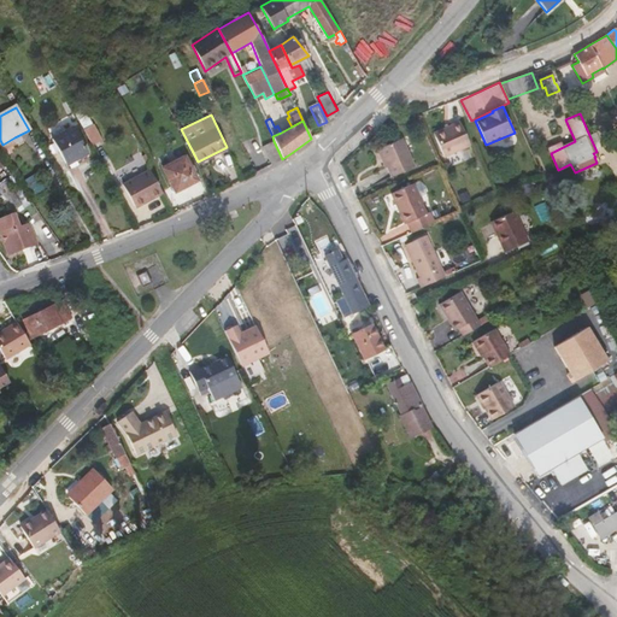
[(459,121),(434,133),(445,158),(470,146),(459,121)]
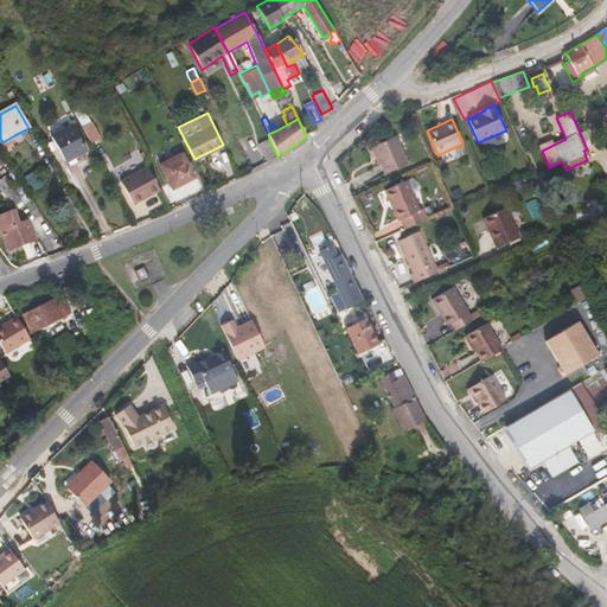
[(91,122),(84,127),(93,141),(100,138),(91,122)]
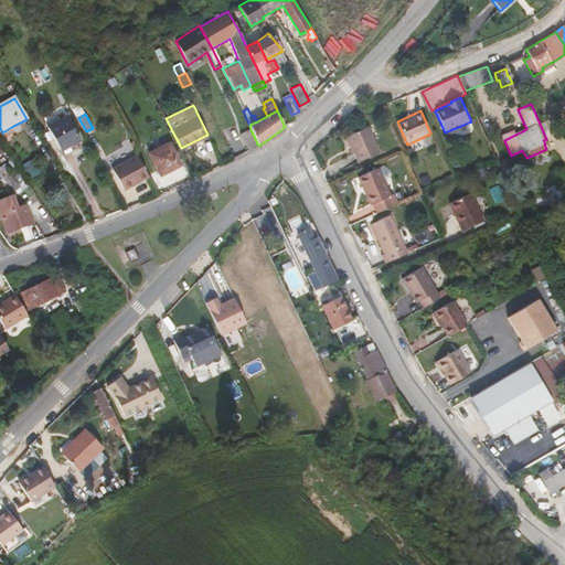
[(81,140),(66,115),(48,126),(61,151),(81,140)]
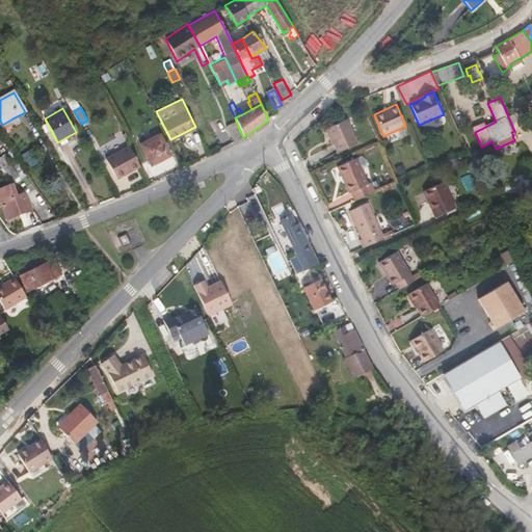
[(228,120),(231,124),(231,125),(236,122),(235,117),(231,109),(224,113),(228,118),(228,120)]
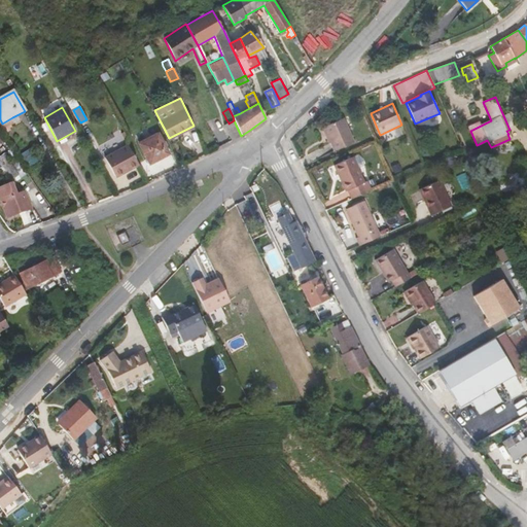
[(144,126),(152,121),(150,117),(149,117),(148,115),(142,119),(144,126)]
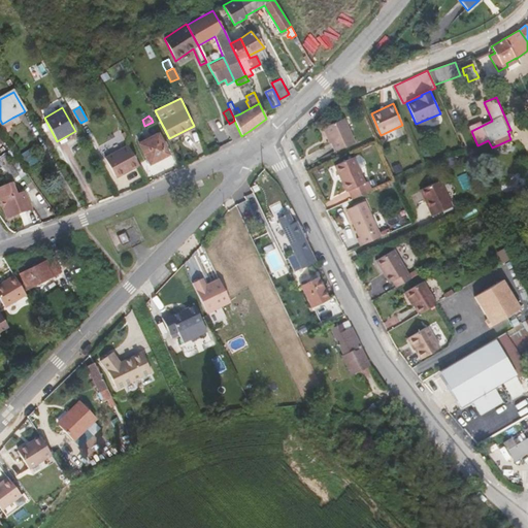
[(17,125),(12,118),(2,124),(0,120),(0,129),(2,133),(17,125)]
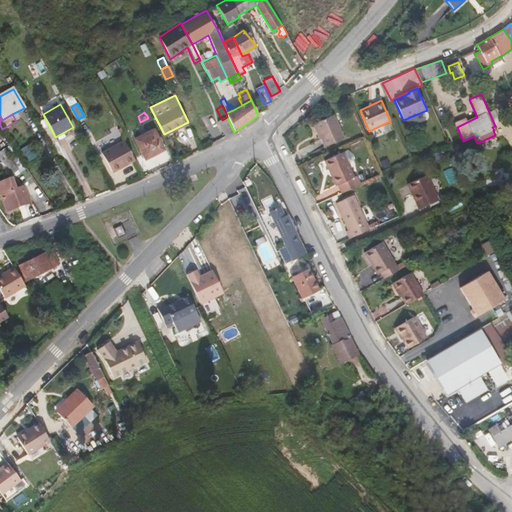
[(333,114),(314,123),(325,147),(344,138),(333,114)]
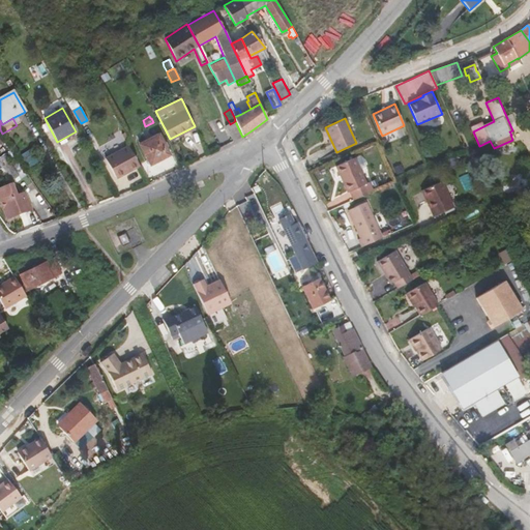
[(233,142),(242,137),(235,121),(230,124),(230,123),(226,125),(233,141),(233,142)]
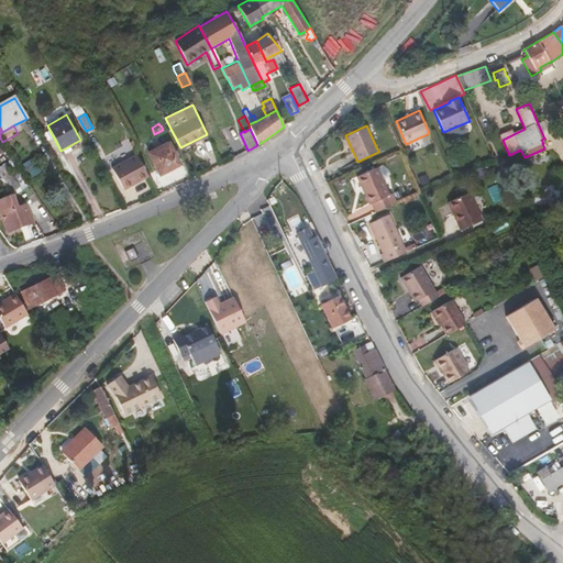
[(500,134),(503,140),(514,134),(511,130),(500,134)]
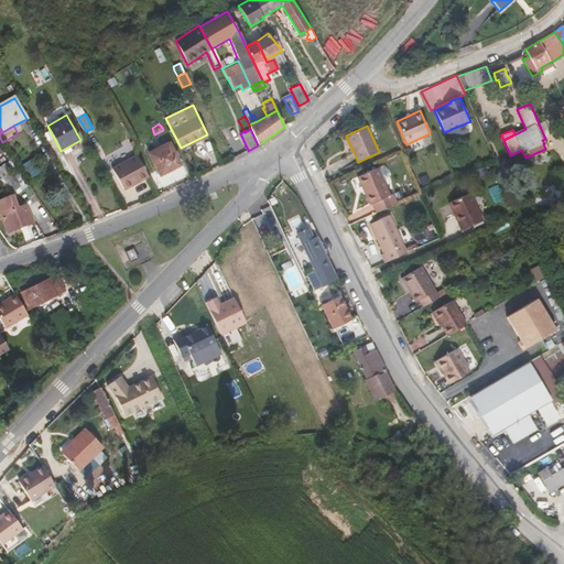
[(181,165),(170,143),(149,153),(160,175),(181,165)]
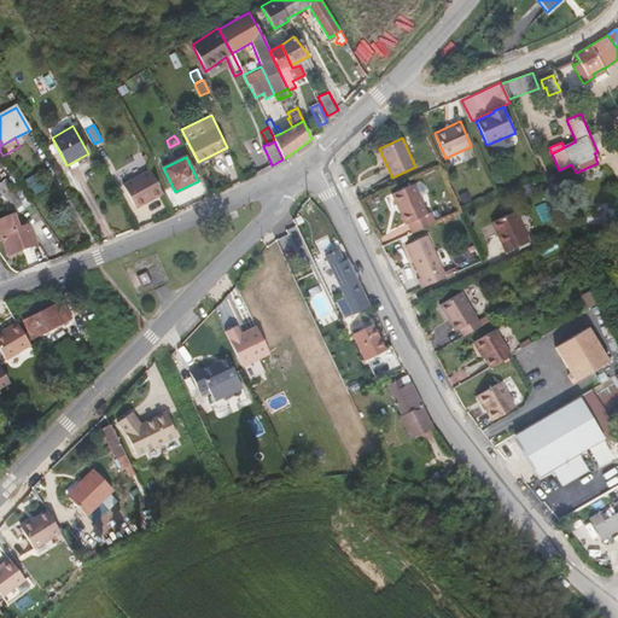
[(150,170),(122,185),(135,209),(163,193),(150,170)]
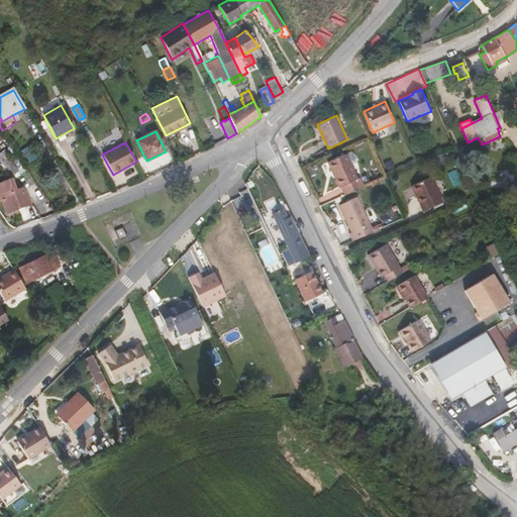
[(4,150),(8,158),(14,153),(13,151),(9,147),(4,150)]
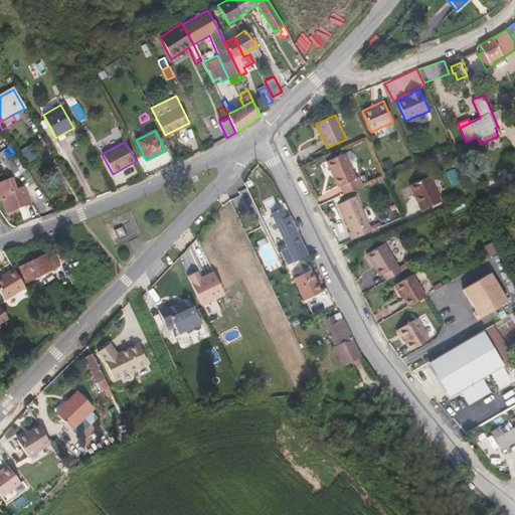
[(3,149),(0,150),(0,162),(0,163),(8,157),(4,150),(3,149)]
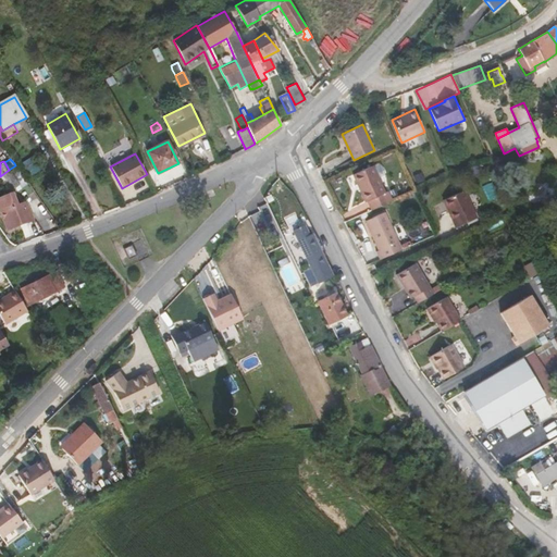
[(17,183),(24,178),(15,165),(9,170),(17,183)]
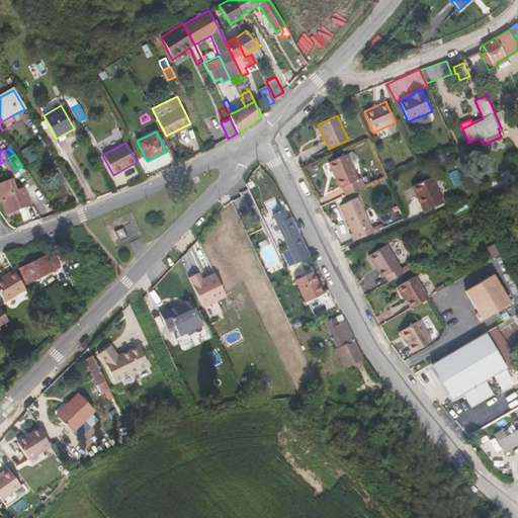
[(342,187),(345,196),(364,187),(361,178),(358,179),(347,154),(328,162),(339,188),(342,187)]
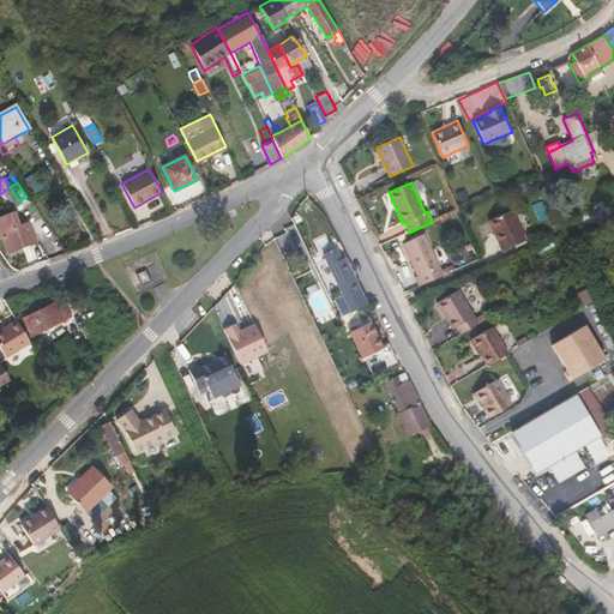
[(10,187),(0,194),(12,212),(22,204),(19,202),(10,187)]
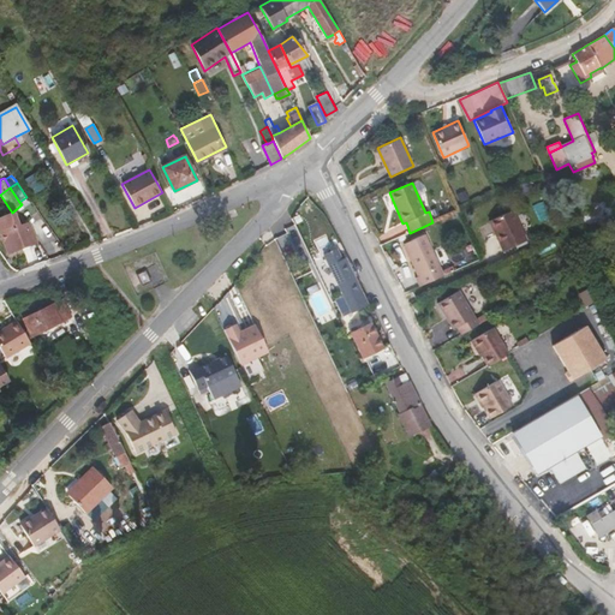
[(490,222),(503,251),(525,242),(512,213),(490,222)]
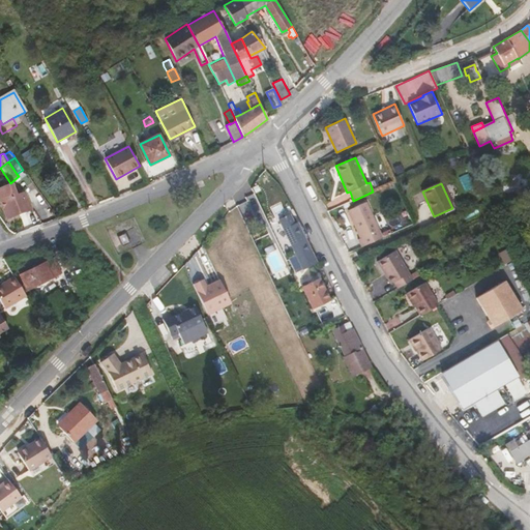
[(25,194),(16,197),(11,186),(0,189),(0,201),(7,218),(30,210),(25,194)]
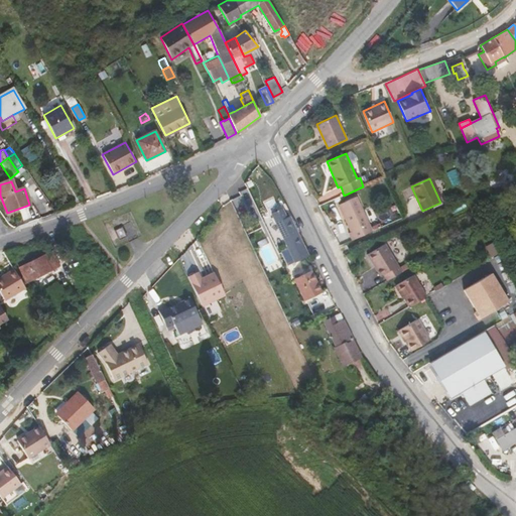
[(348,233),(352,241),(372,232),(357,197),(339,205),(351,232),(348,233)]
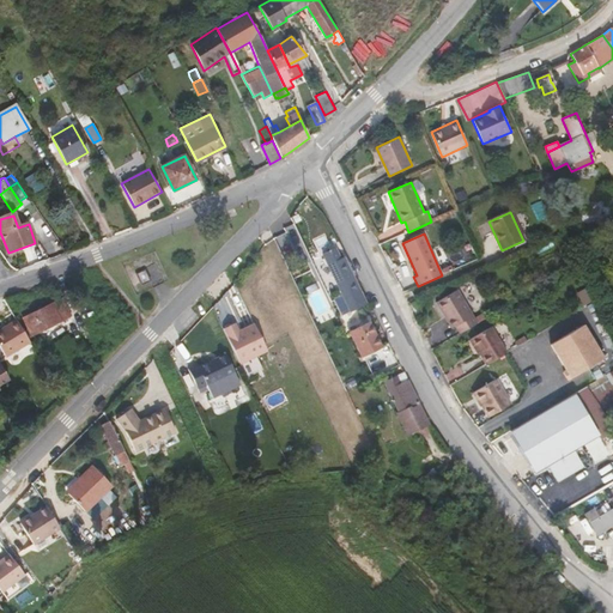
[(274,242),(285,265),(289,263),(278,241),(274,242)]
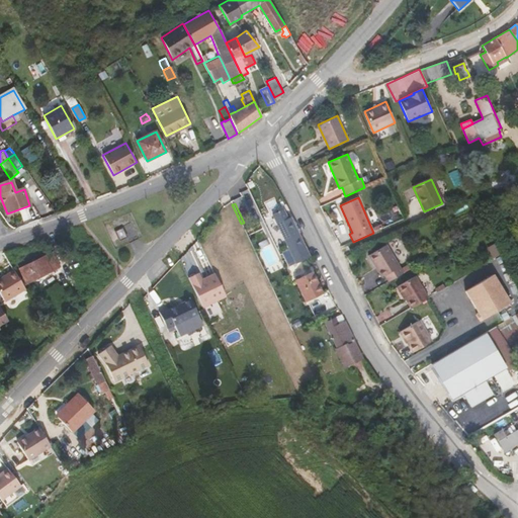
[(237,226),(241,224),(232,204),(228,205),(237,226)]
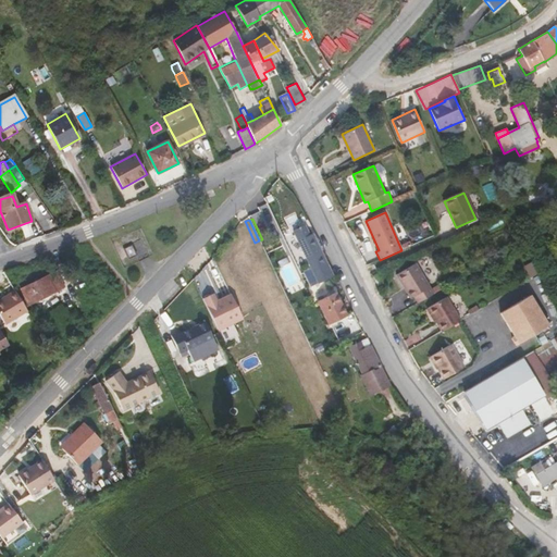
[(318,284),(333,276),(312,234),(309,235),(305,225),(293,231),(311,269),(318,284)]
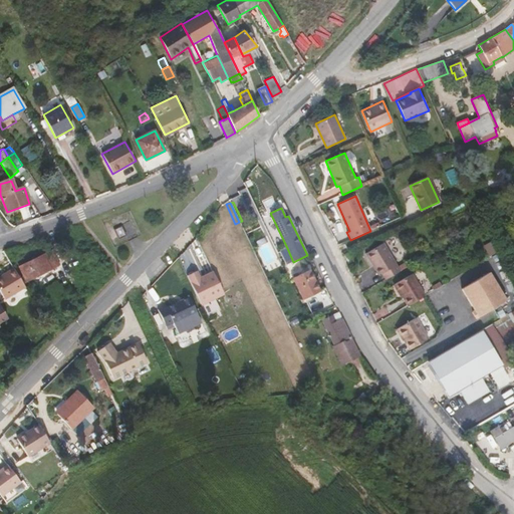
[(121,225),(113,229),(118,240),(126,236),(121,225)]
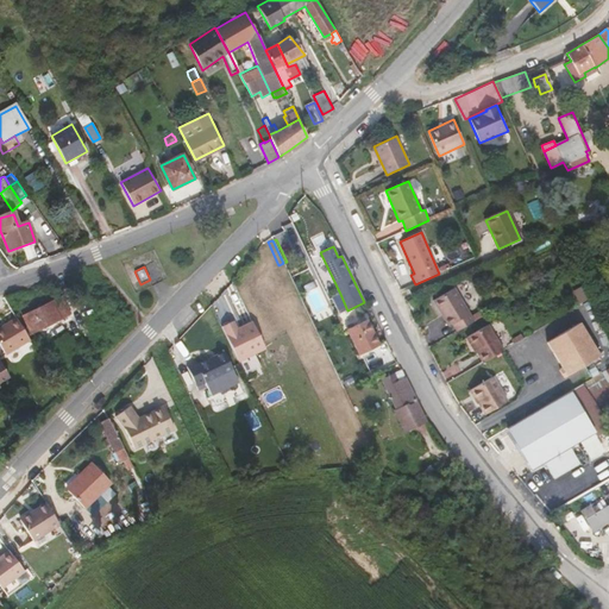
[(316,276),(309,280),(318,295),(324,292),(316,276)]
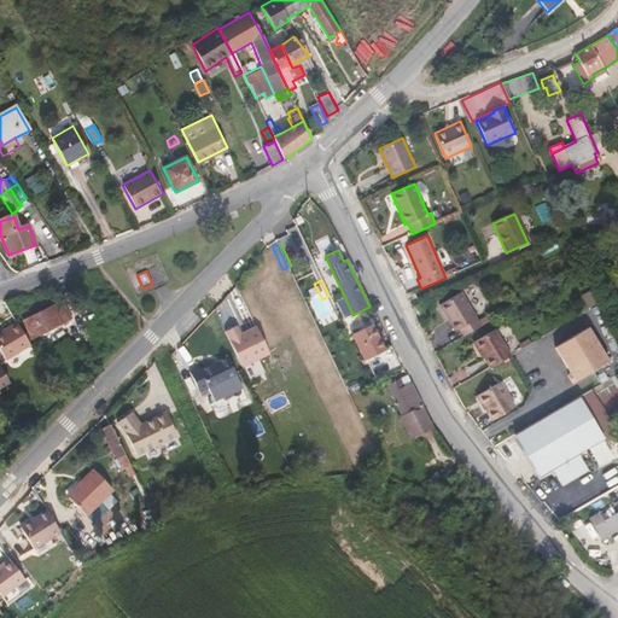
[(458,322),(462,331),(478,321),(461,292),(441,304),(454,325),(458,322)]
